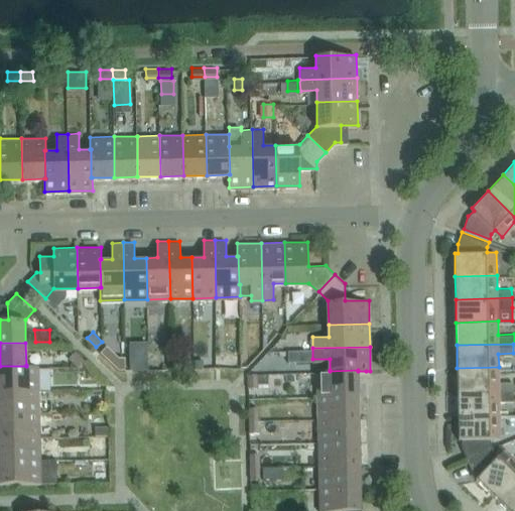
[(311,349),(288,350),(288,360),(311,359),(311,349)]
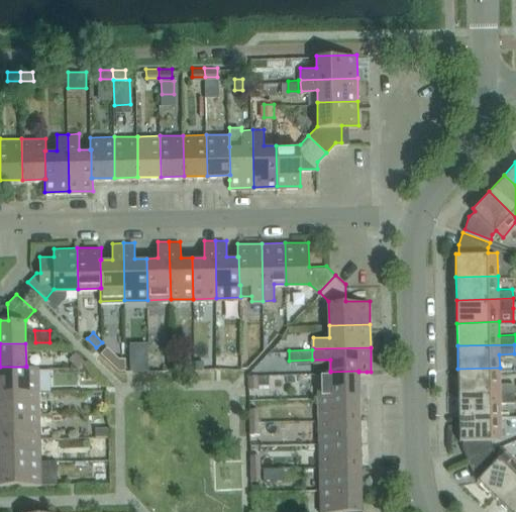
[(85,359),(76,350),(70,356),(79,366),(85,359)]
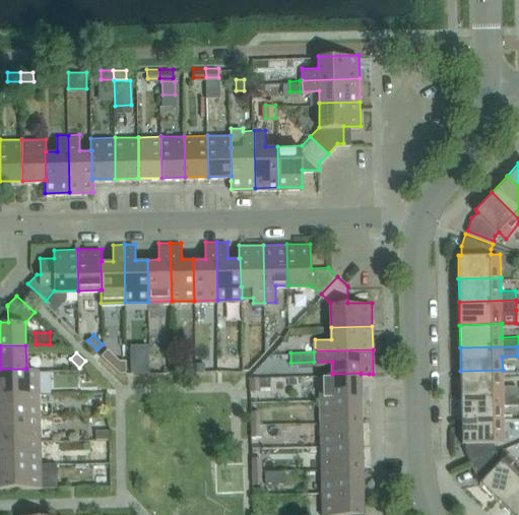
[(148,357),(130,358),(131,371),(133,371),(149,371),(148,357)]
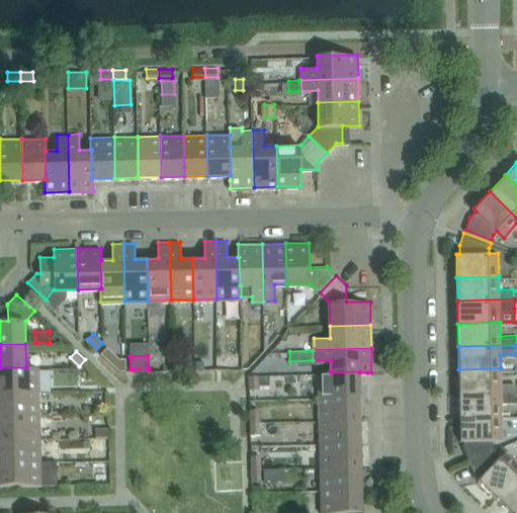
[(204,359),(195,359),(196,367),(204,367),(204,359)]
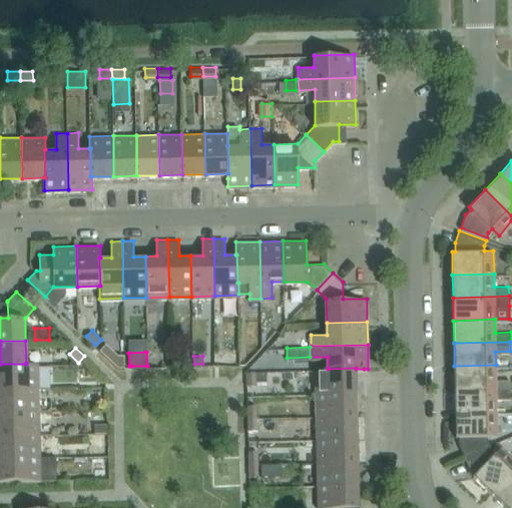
[(0,387),(39,387),(38,363),(26,363),(26,364),(0,364),(0,387)]
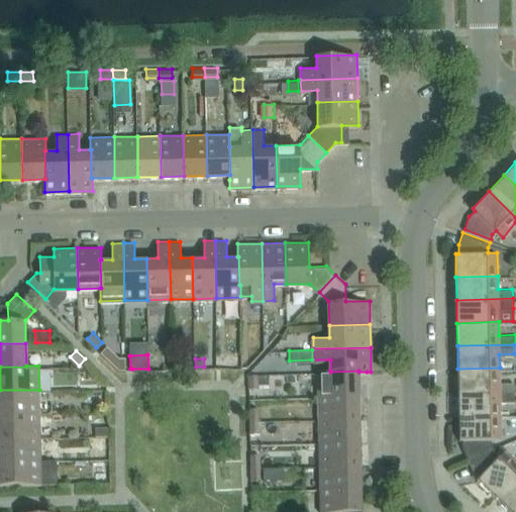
[(500,368),(457,369),(458,392),(515,391),(514,381),(500,382),(500,368)]
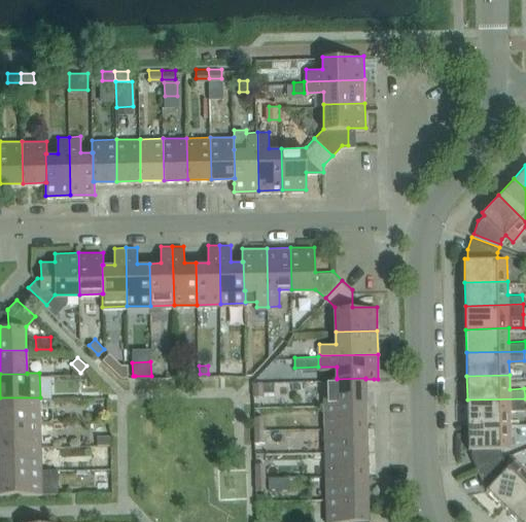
[(337,379),(337,378),(323,379),(324,403),(365,402),(365,379),(365,378),(337,379)]
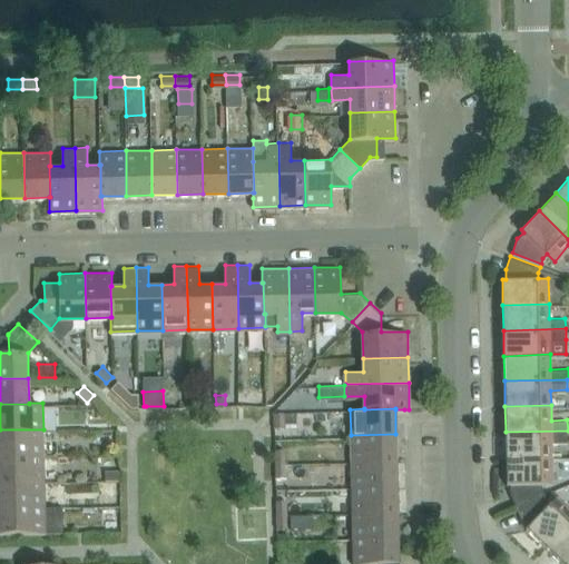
[(275,425),(284,425),(284,412),(274,412),(275,425)]
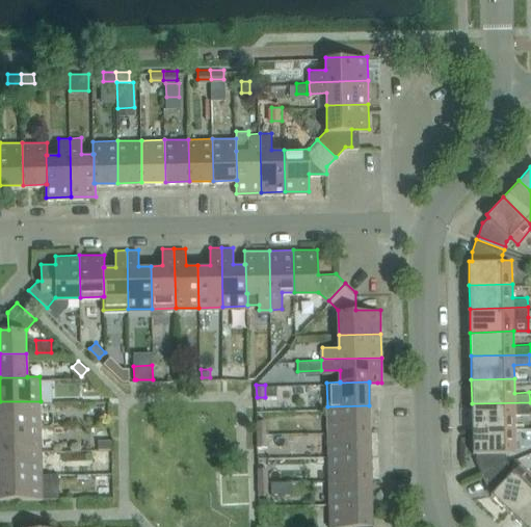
[(0,425),(41,424),(41,401),(0,401),(0,425)]
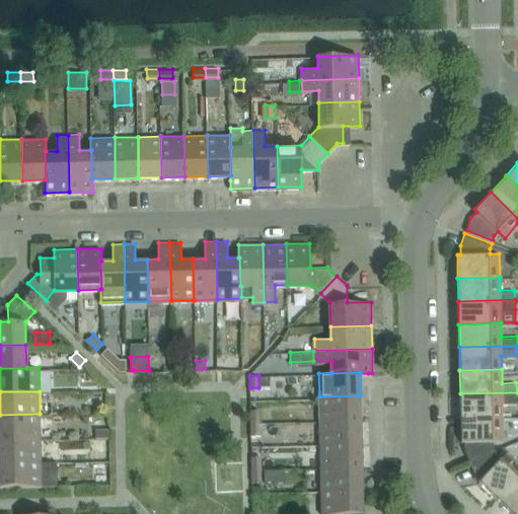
[(517,392),(460,393),(460,417),(502,415),(502,401),(517,401),(517,392)]
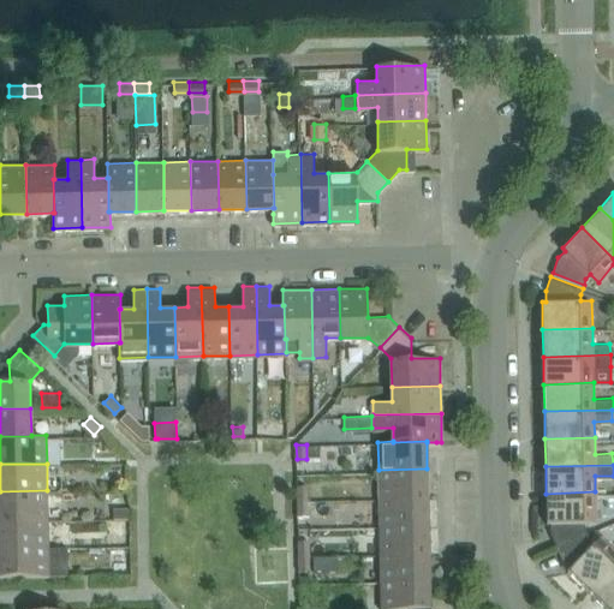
[(427,469),(379,470),(379,497),(428,496),(427,469)]
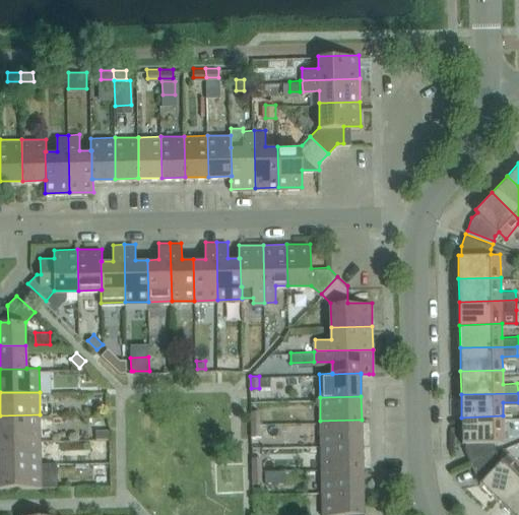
[(251,409),(251,422),(260,422),(260,409),(251,409)]
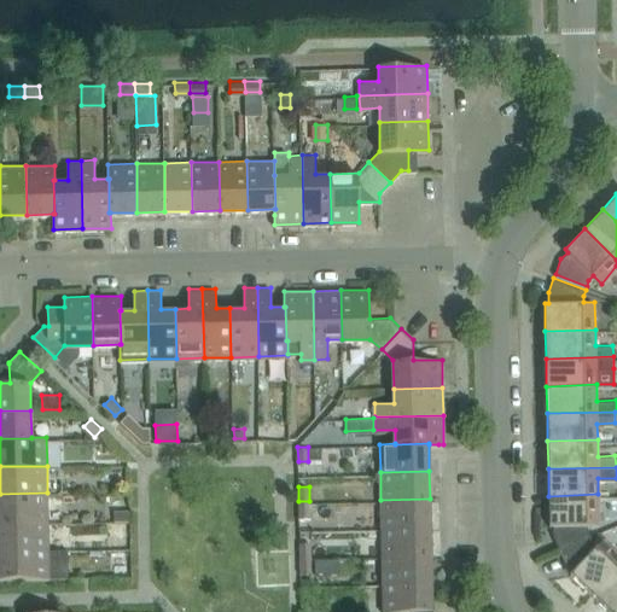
[(0,522),(48,520),(47,493),(0,494),(0,522)]
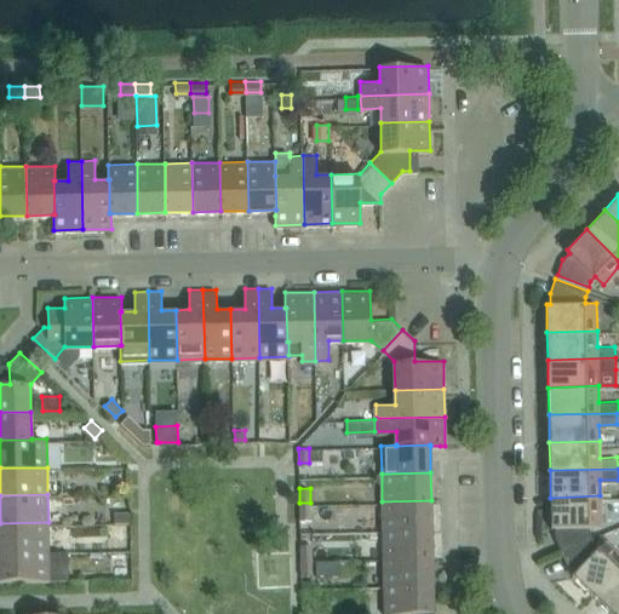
[(555,526),(555,535),(561,550),(592,537),(589,531),(589,524),(601,524),(600,495),(550,498),(551,526),(555,526)]
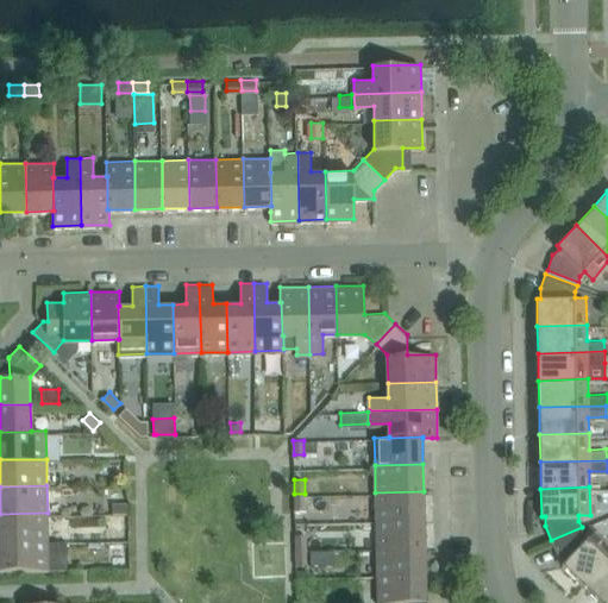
[(424,491),(375,492),(376,520),(424,519),(424,491)]
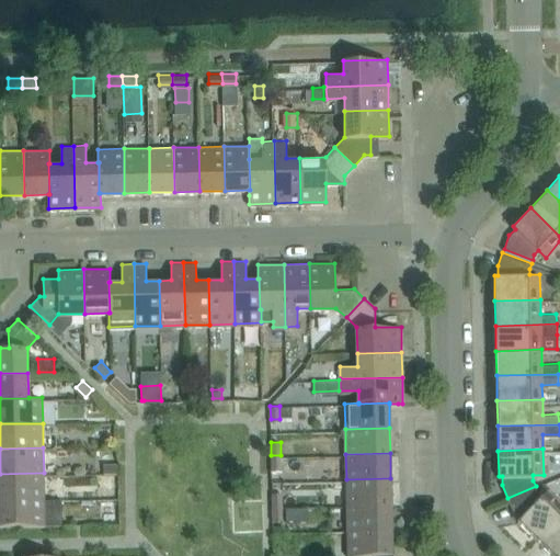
[(281,455),(271,455),(272,469),(281,469),(281,455)]
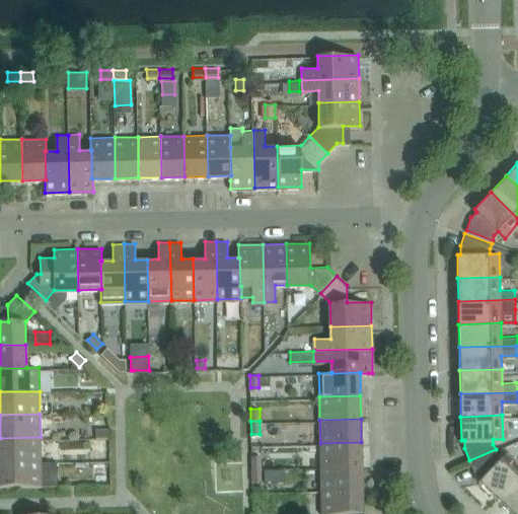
[(107,428),(95,428),(95,436),(107,436),(107,428)]
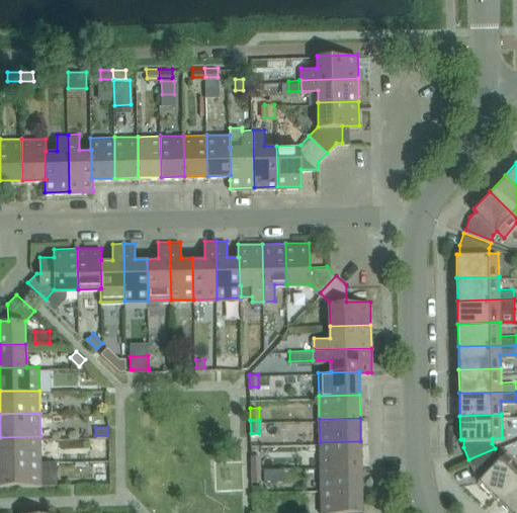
[(0,459),(40,459),(40,436),(0,437),(0,459)]
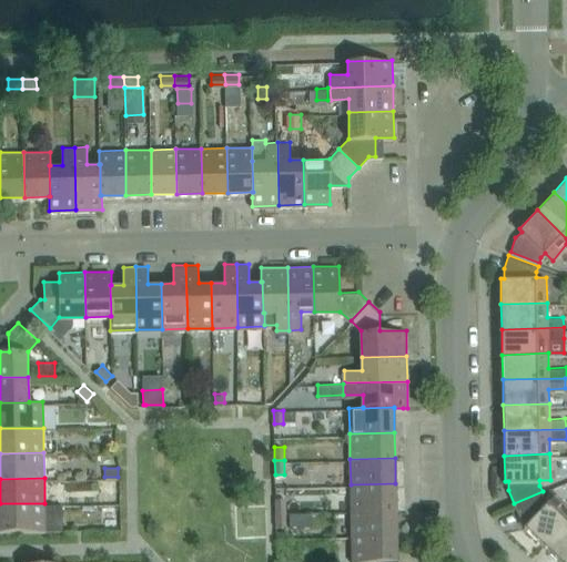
[(395,483),(351,484),(351,510),(396,509),(395,483)]
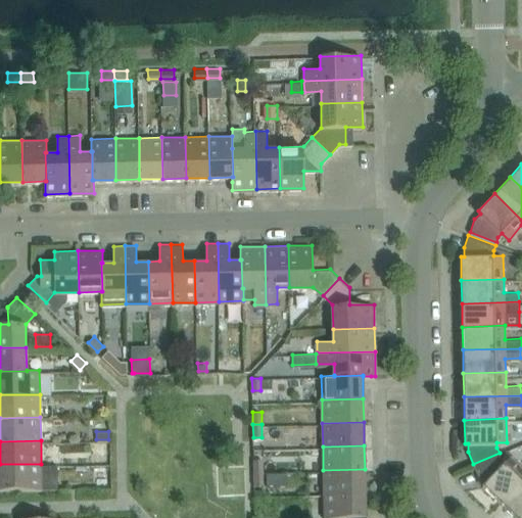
[(500,453),(473,464),(479,476),(484,481),(482,484),(500,501),(521,476),(521,463),(512,454),(510,449),(500,453)]
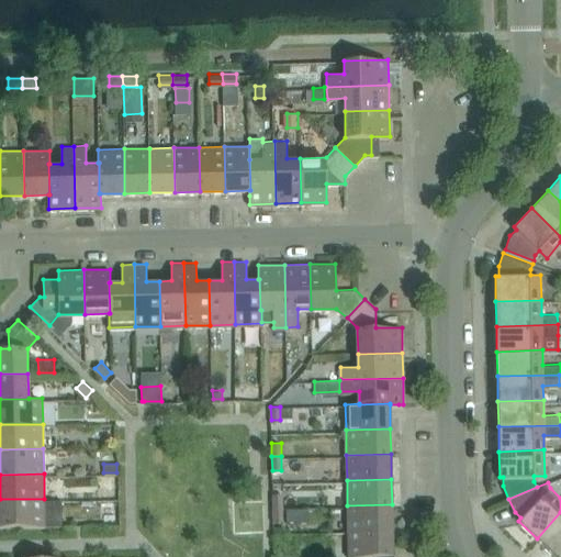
[(272,492),(272,507),(282,507),(282,492),(272,492)]
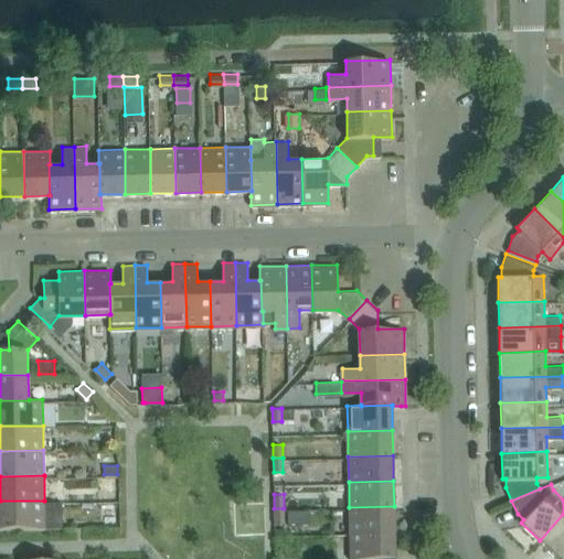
[(44,501),(0,501),(0,527),(45,527),(44,501)]
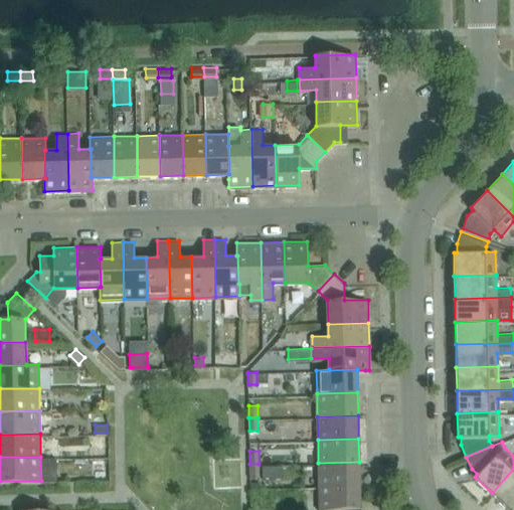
[(359,462),(318,463),(319,485),(359,484),(359,462)]
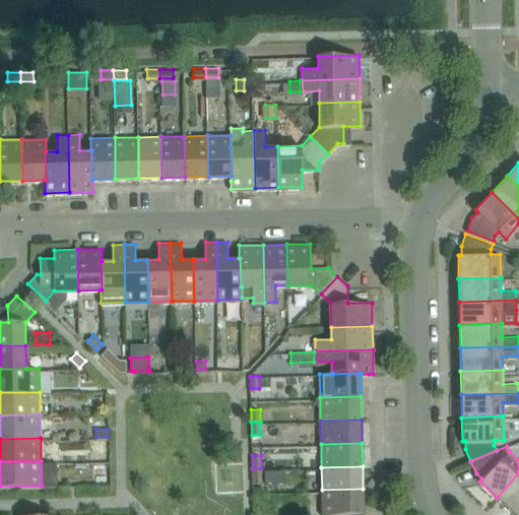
[(278,467),(265,468),(265,480),(279,479),(278,467)]
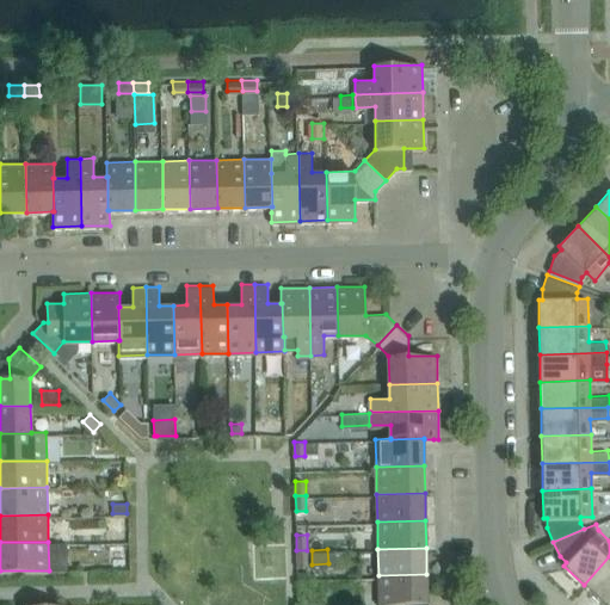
[(296,550),(297,566),(307,565),(307,550),(296,550)]
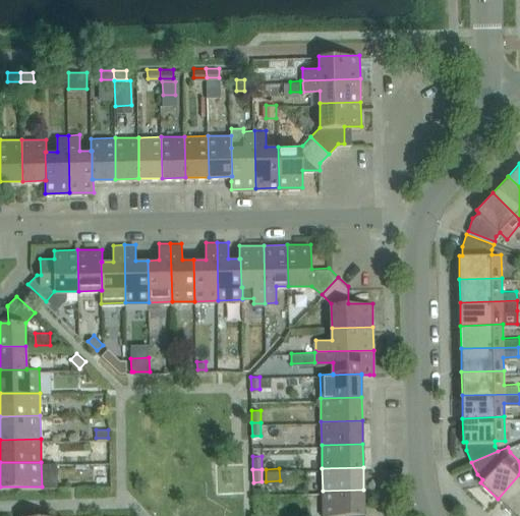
[(519,474),(498,499),(514,515),(519,508),(519,474)]
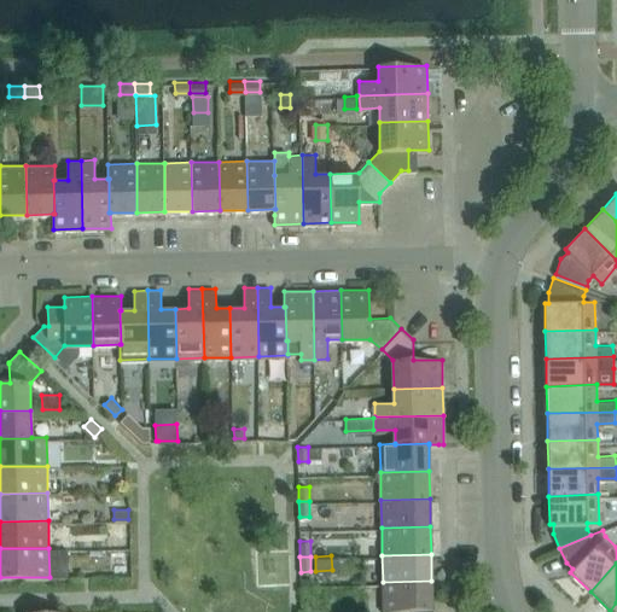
[(431,581),(383,582),(383,611),(388,611),(386,611),(415,611),(417,610),(432,610),(431,581)]
